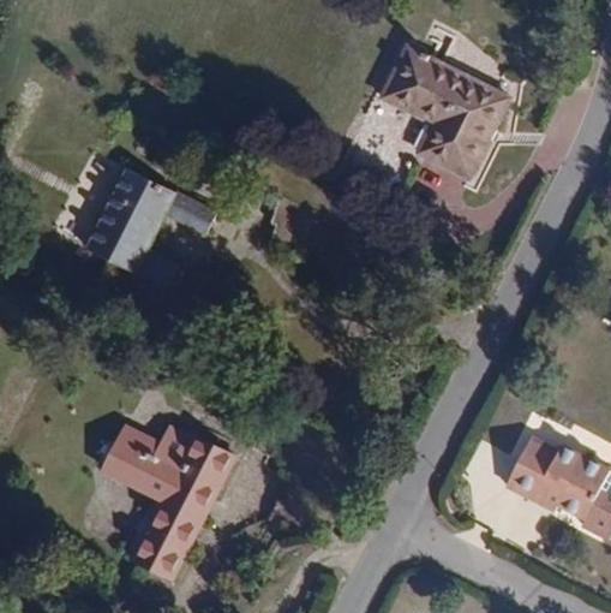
[(469,179),(513,96),(406,41),(384,79),(377,97),(429,125),(415,152),(469,179)]
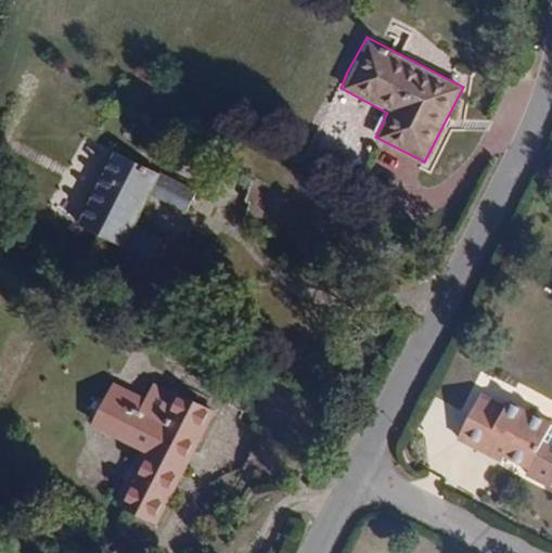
[(135,227),(150,194),(185,211),(195,191),(116,151),(78,224),(149,261),(161,240),(135,227)]
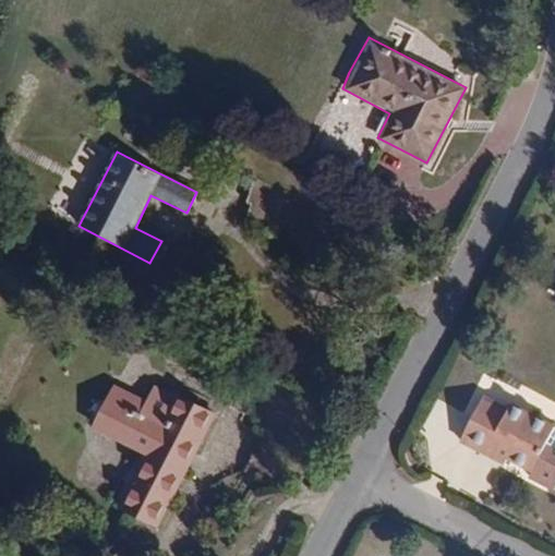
[(157,521),(214,414),(176,395),(164,417),(144,407),(146,401),(115,385),(92,431),(142,458),(120,502),(157,521)]
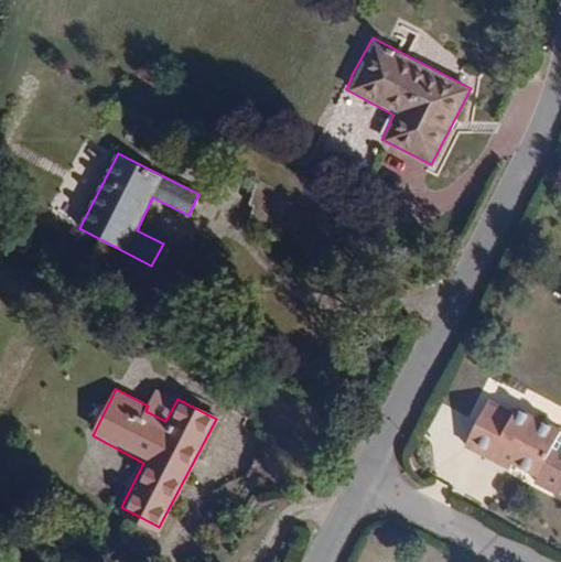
[(491,453),(509,463),(536,476),(532,482),(559,496),(560,490),(560,455),(550,450),(558,433),(559,432),(515,409),(511,414),(485,401),(463,445),(489,458),(491,453)]
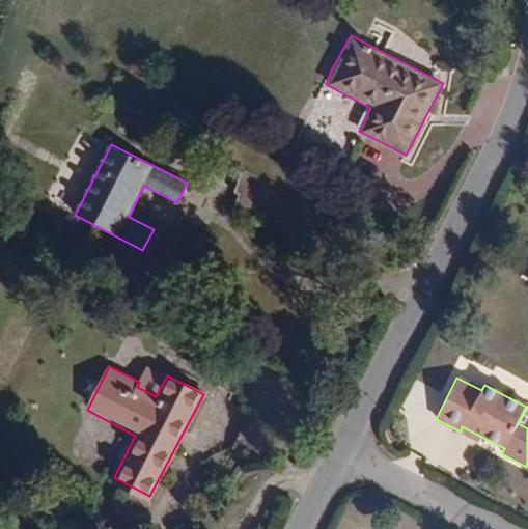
[(527,408),(525,408),(518,423),(527,428),(527,408)]
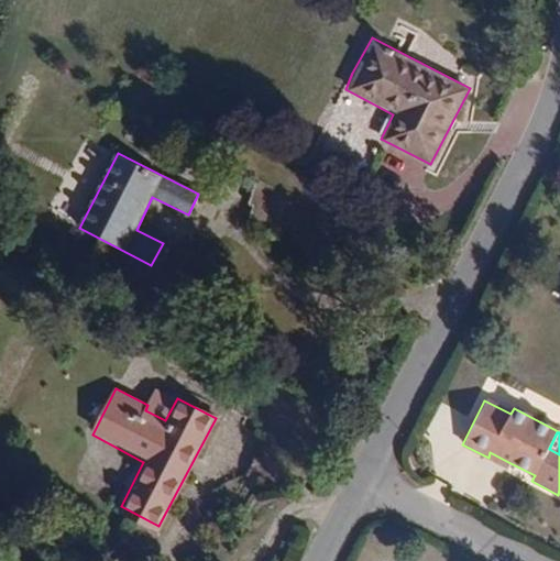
[(506,466),(508,462),(490,452),(489,458),(506,466)]
